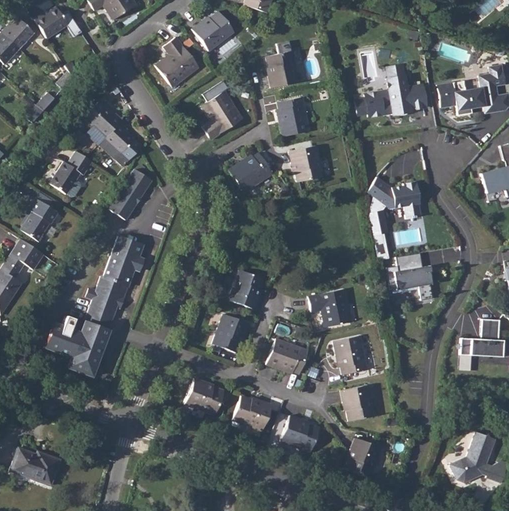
[(133,6),(129,0),(89,0),(95,9),(103,4),(113,19),(133,6)]
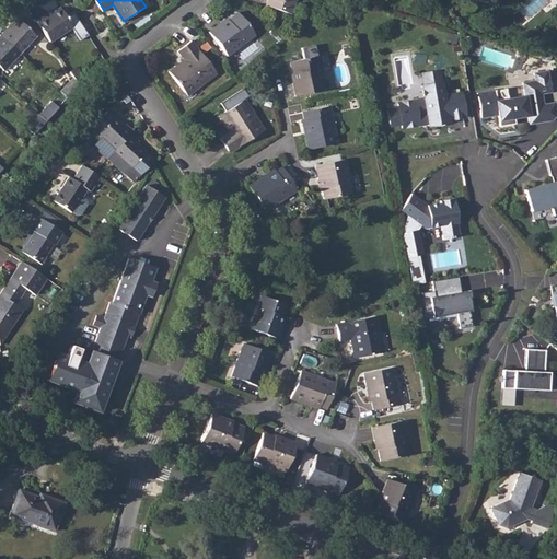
[(269,0),(268,4),(293,13),(298,0),(269,0)]
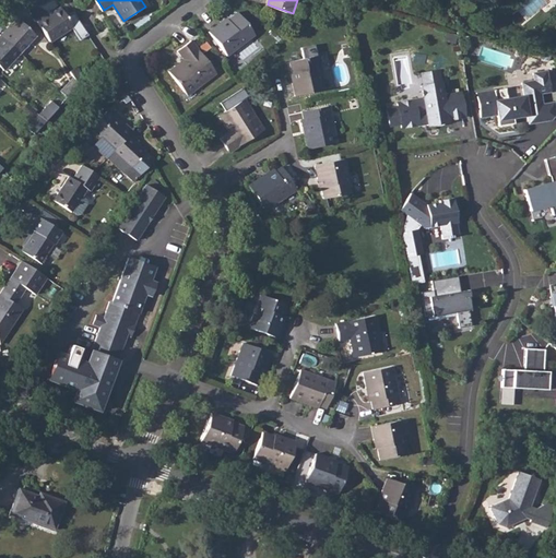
[(46,15),(38,20),(52,42),(75,26),(63,8),(54,13),(47,18),(46,15)]
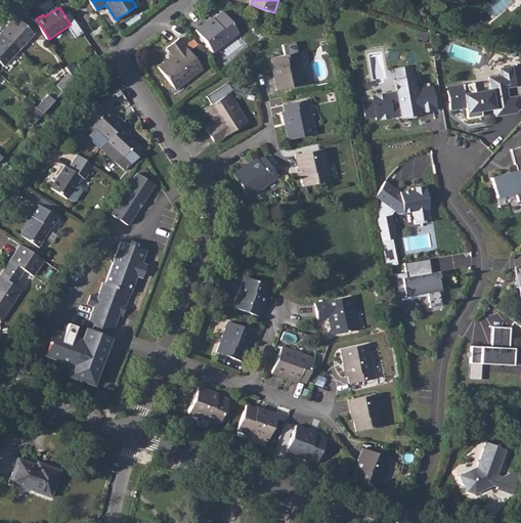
[(209,24),(207,22),(198,30),(214,52),(240,32),(224,11),(215,18),(209,24)]
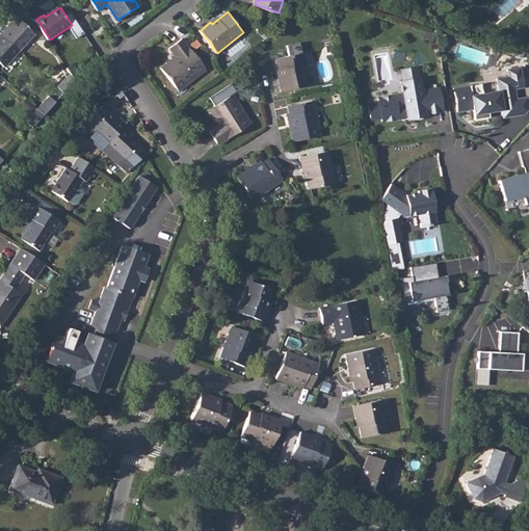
[(8,27),(3,33),(22,50),(37,33),(20,19),(14,26),(10,29),(8,27)]
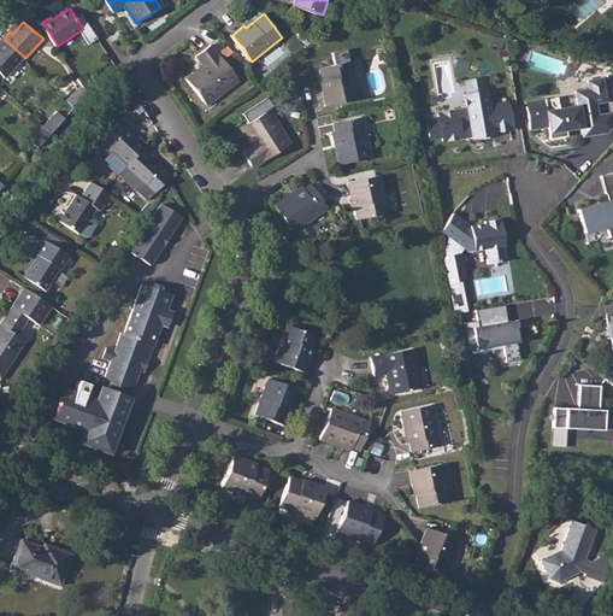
[(4,39),(0,41),(0,70),(7,77),(25,58),(4,39)]
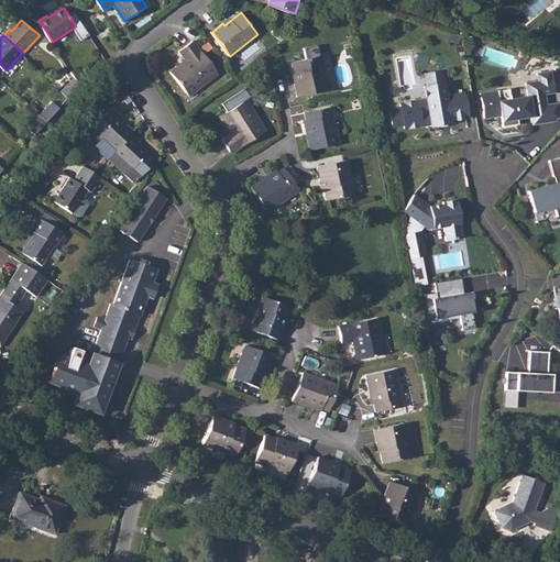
[(172,72),(187,92),(200,81),(204,86),(219,74),(195,40),(180,51),(187,59),(172,72)]
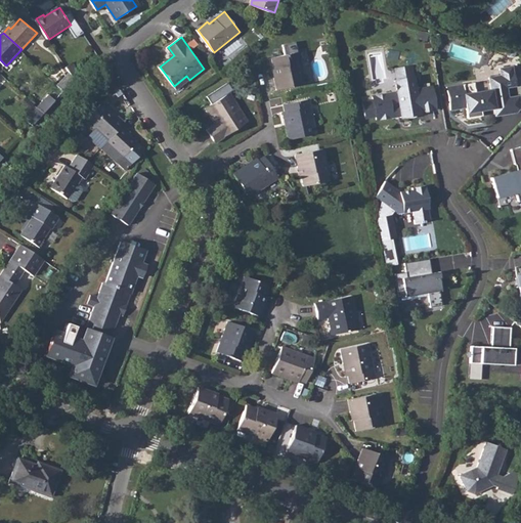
[(276,56),(278,68),(280,76),(278,76),(281,88),(309,83),(302,51),(276,56)]
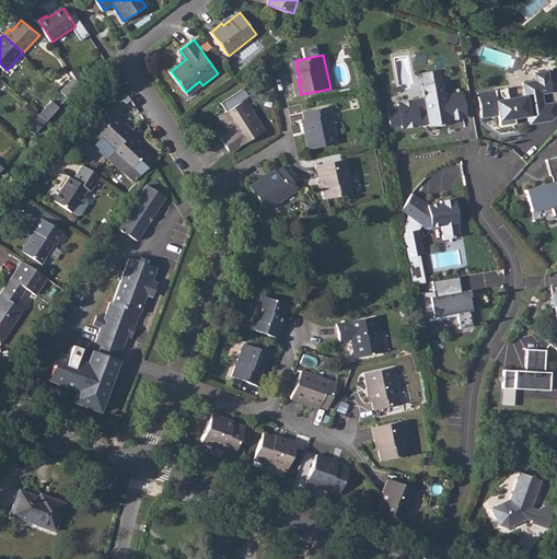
[(80,67),(72,71),(76,77),(81,84),(88,78),(80,67)]
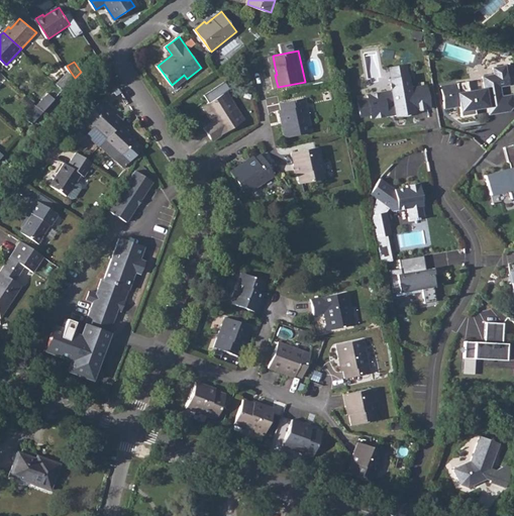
[(392,67),(394,78),(396,75),(409,73),(408,64),(392,67)]
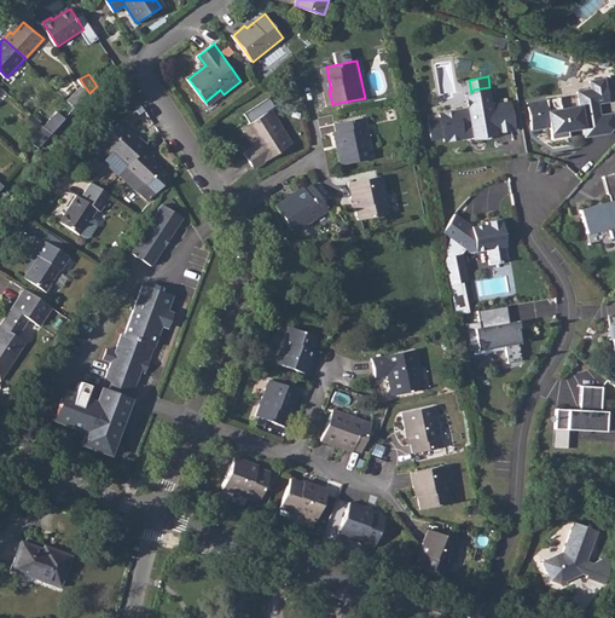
[(572,130),(586,126),(587,126),(587,123),(593,122),(596,134),(613,131),(614,128),(614,111),(603,114),(601,102),(611,99),(608,76),(592,79),(593,87),(580,90),(582,104),(564,108),(551,110),(550,98),(535,100),(537,104),(532,105),(535,128),(553,126),(555,138),(573,134),(572,130)]
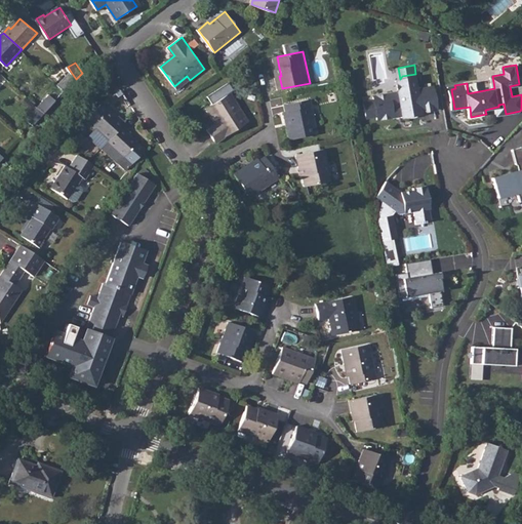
[(71,72),(59,84),(66,91),(76,79),(71,72)]
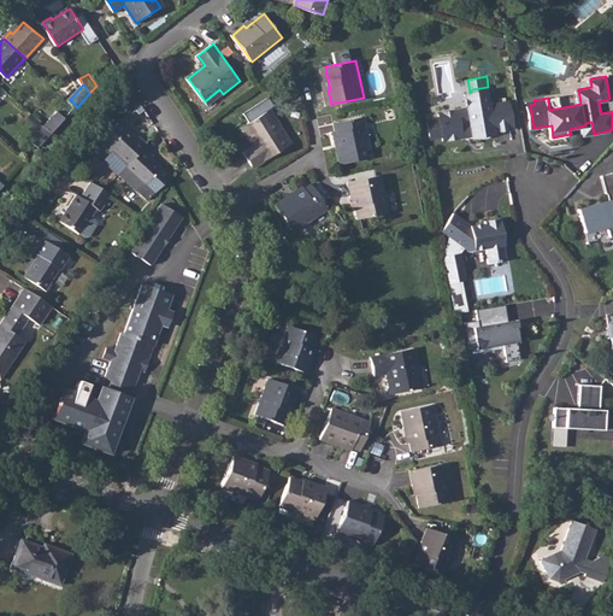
[(491,104),(488,87),(472,89),(470,93),(467,94),(470,107),(441,112),(442,117),(430,118),(432,138),(444,135),(446,140),(473,134),(475,136),(496,133),(495,130),(514,128),(510,101),(491,104)]
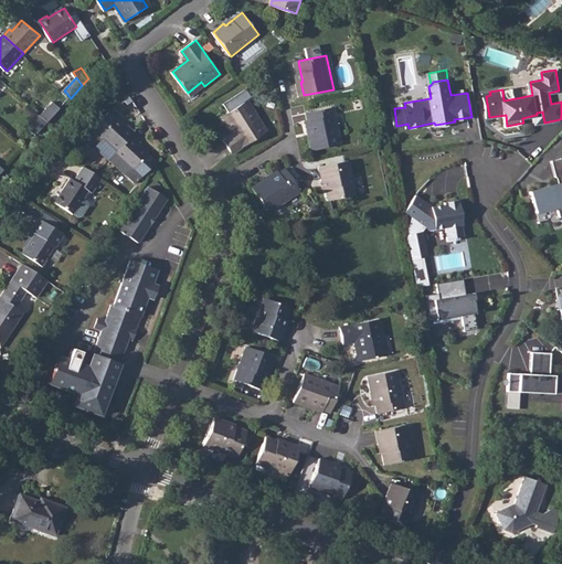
[(513,87),(502,89),(504,100),(516,98),(513,87)]
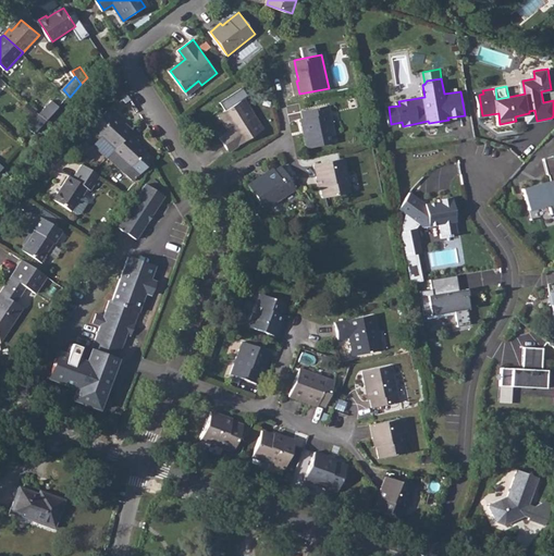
[(53,100),(41,113),(48,120),(61,106),(53,100)]
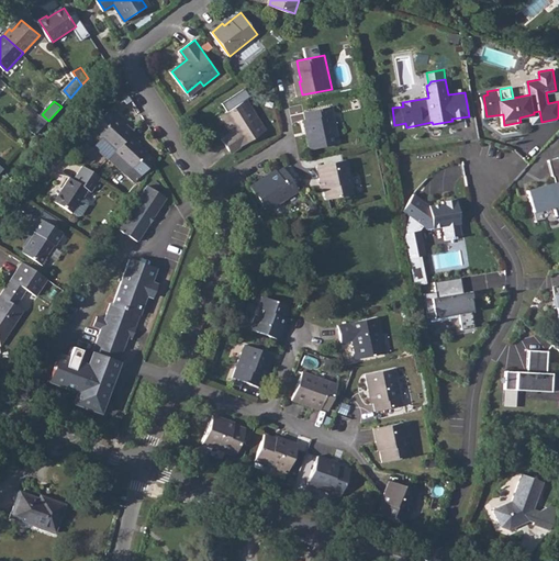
[(253,116),(244,101),(221,115),(232,132),(223,138),(232,153),(267,131),(256,113),(253,116)]
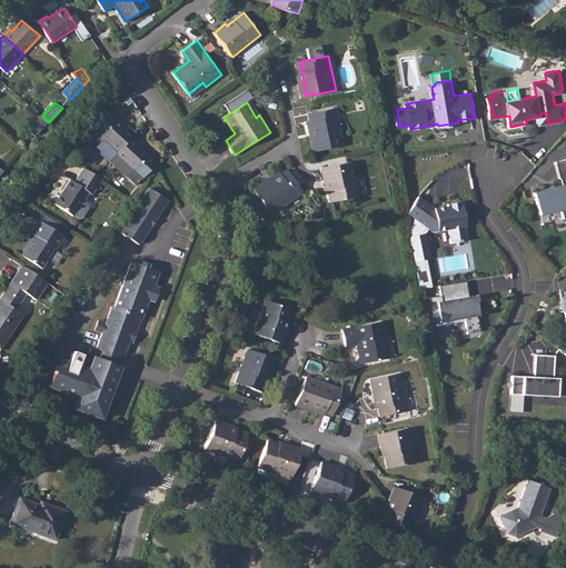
[(310,113),(311,120),(315,135),(313,136),(316,151),(345,145),(336,108),(310,113)]
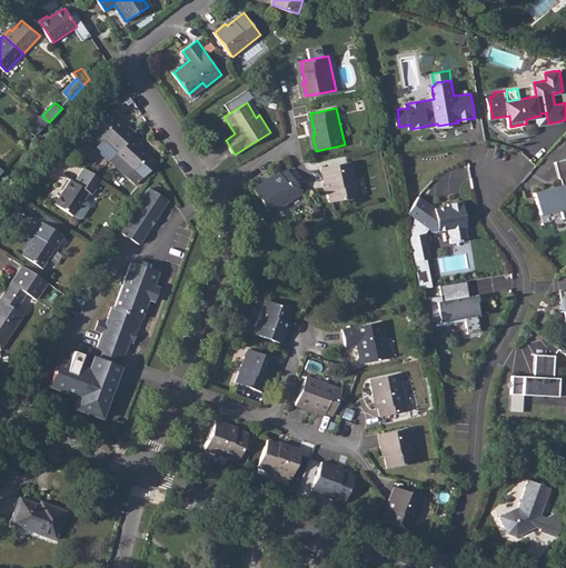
[(111,113),(97,129),(102,135),(101,136),(119,152),(135,136),(137,132),(131,127),(129,129),(127,127),(118,118),(117,119),(111,113)]
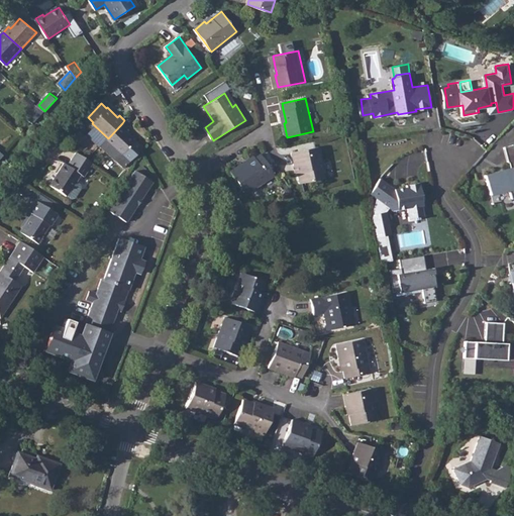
[(38,105),(27,118),(33,123),(44,111),(38,105)]
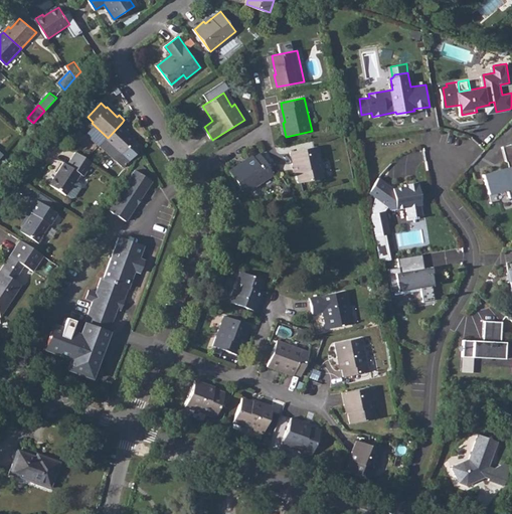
[(108,138),(106,139),(101,145),(116,160),(122,154),(129,161),(142,148),(142,147),(135,141),(136,140),(128,133),(125,130),(127,128),(122,123),(108,138)]
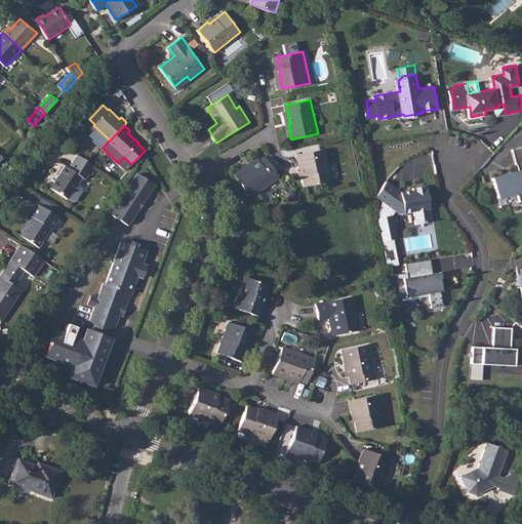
[(521,170),(514,171),(515,174),(506,176),(506,174),(494,177),(499,197),(519,192),(521,198),(521,146),(514,149),(518,164),(519,164),(521,170)]
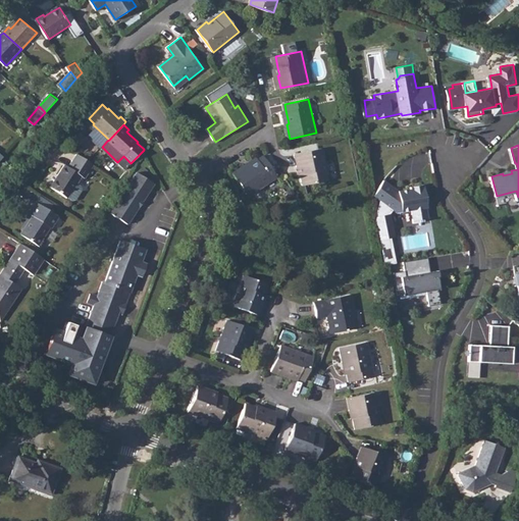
[(296,154),(298,164),(300,164),(302,172),(304,185),(329,179),(323,148),(296,154)]
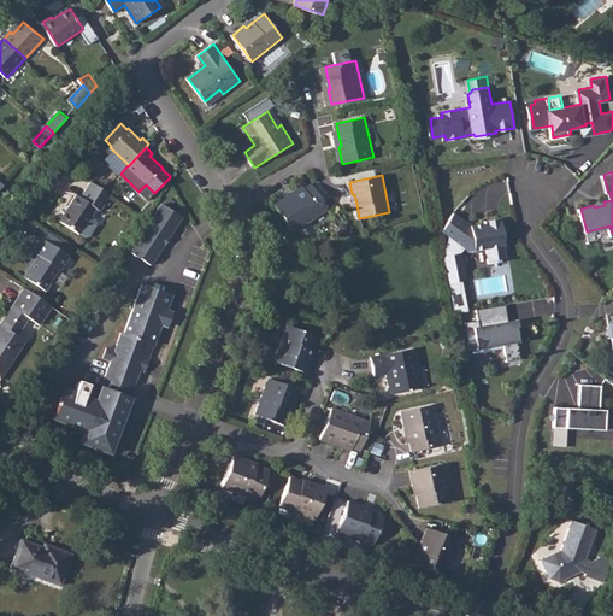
[(105,189),(93,181),(82,197),(78,194),(60,221),(81,234),(81,233),(87,236),(90,235),(98,224),(98,221),(92,217),(98,207),(101,211),(112,194),(105,189)]
